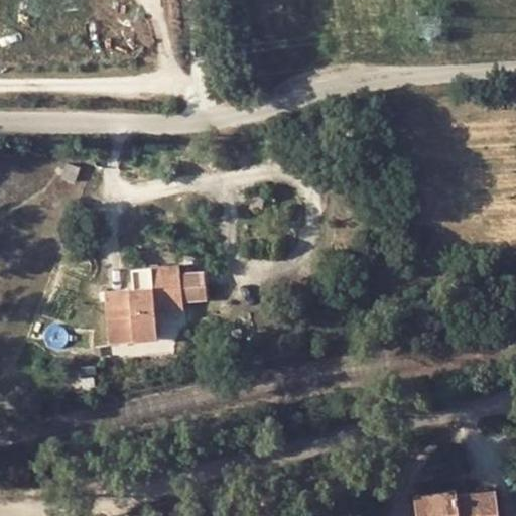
[(312,127),(313,139),(331,137),(330,126),(312,127)]
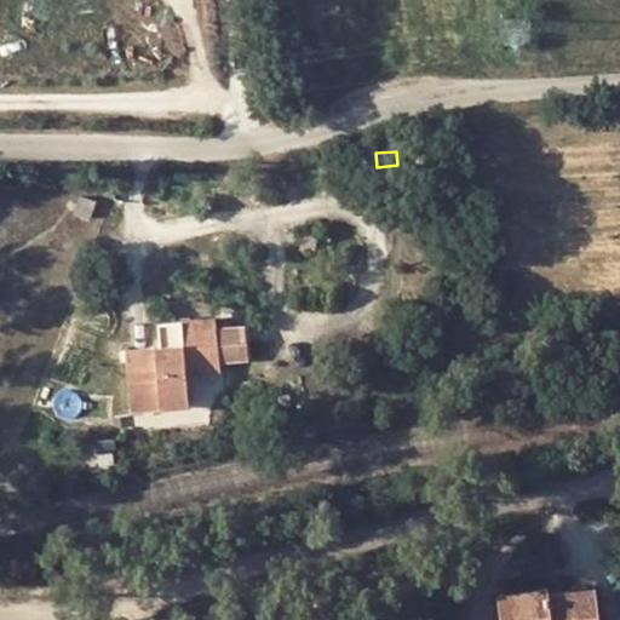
[(377,167),(375,153),(356,155),(357,168),(377,167)]
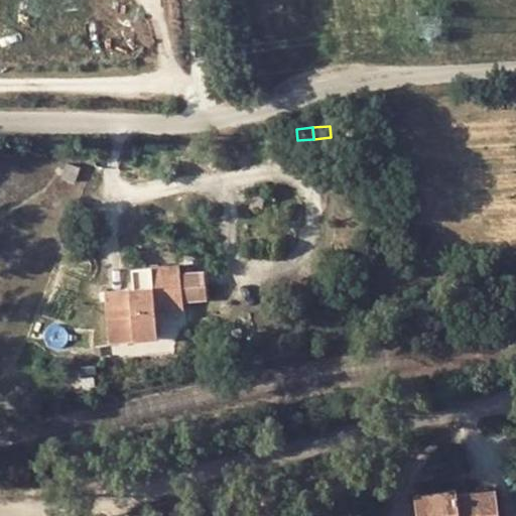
[(261,195),(249,192),(246,205),(259,207),(261,195)]
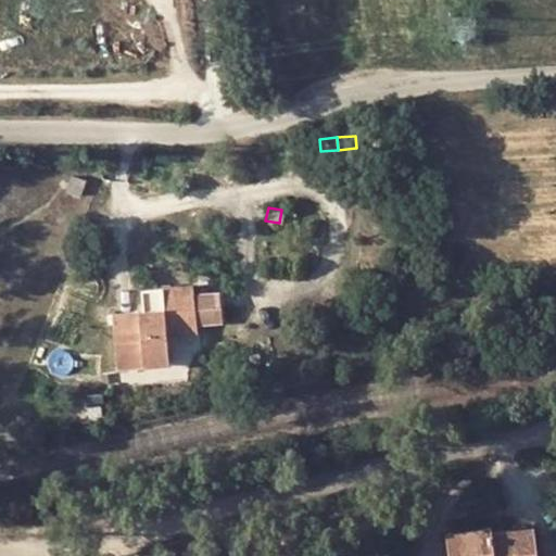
[(112,314),(116,368),(165,364),(164,335),(196,332),(193,287),(142,290),(144,311),(112,314)]
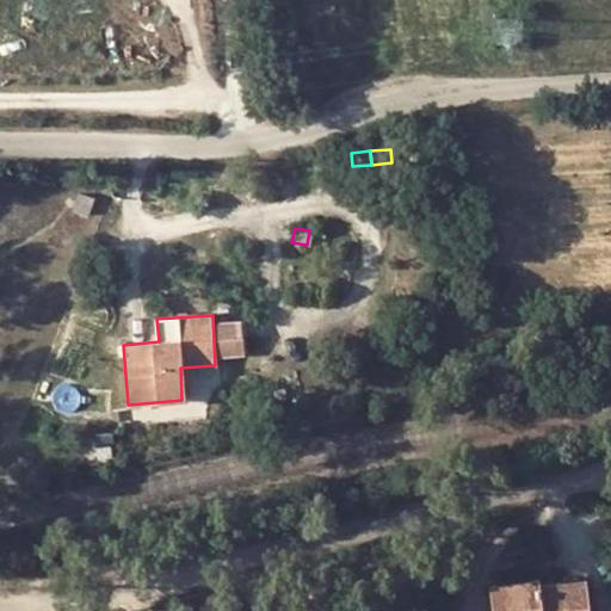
[(591,610),(587,578),(542,584),(541,576),(489,585),(493,610),(591,610)]
